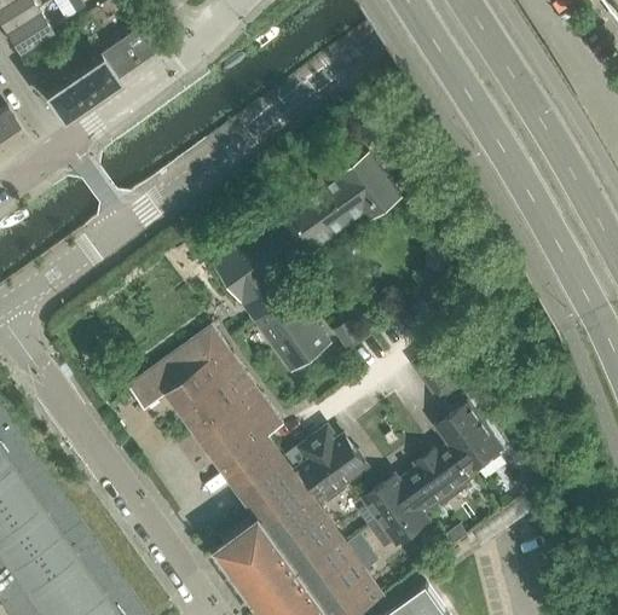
[(38,10),(30,0),(5,0),(0,3),(0,25),(4,30),(38,10)]
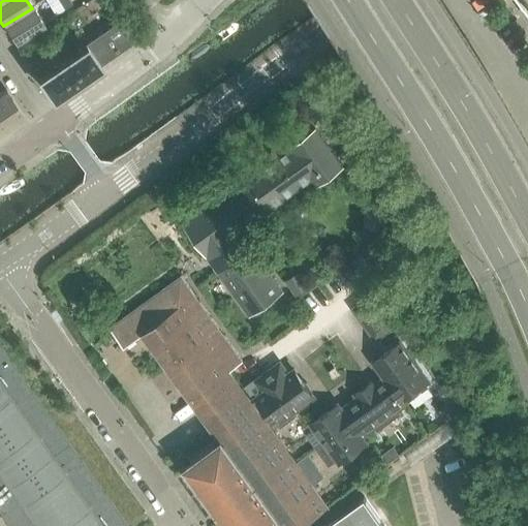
[(71,7),(66,0),(57,0),(56,1),(63,11),(71,7)]
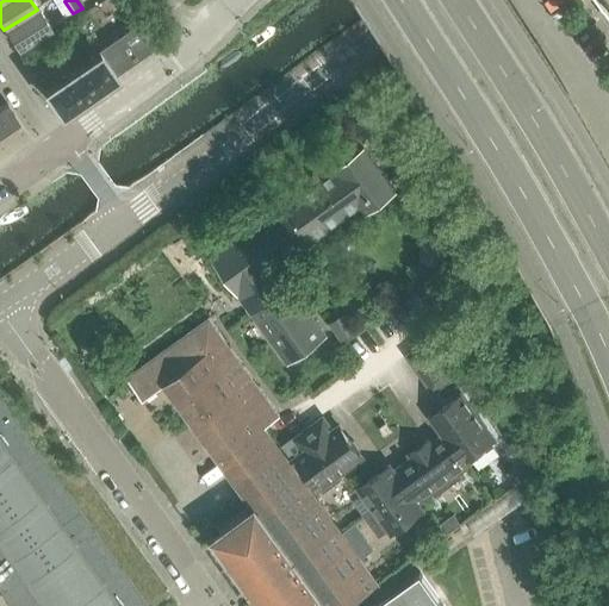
[(608,0),(595,0),(608,19),(608,0)]
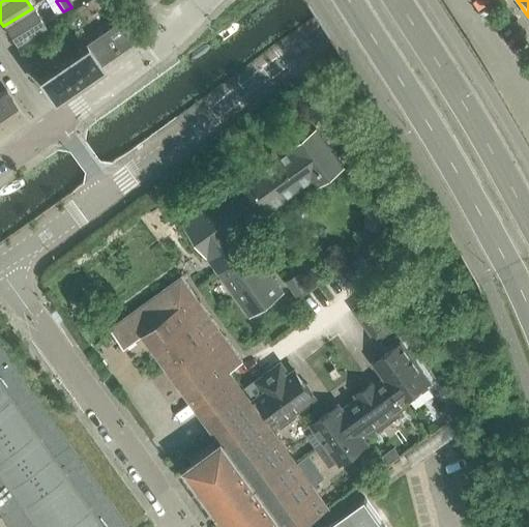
[(109,1),(104,5),(117,25),(86,47),(36,81),(51,101),(52,100),(53,101),(72,89),(71,88),(71,87),(74,90),(82,85),(80,82),(81,83),(101,68),(100,67),(112,59),(111,58),(137,40),(123,21),(122,22),(109,1)]
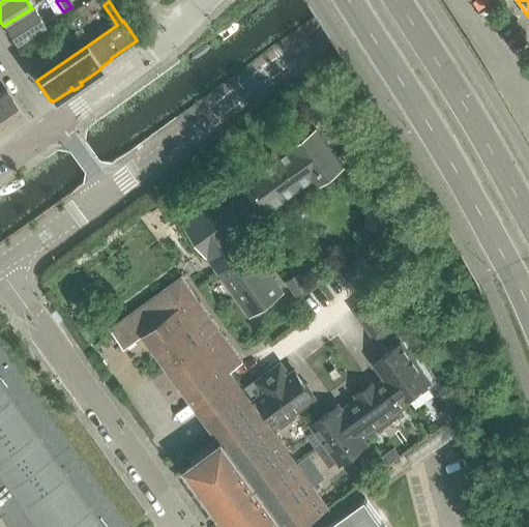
[(32,8),(3,26),(13,45),(43,26),(32,8)]
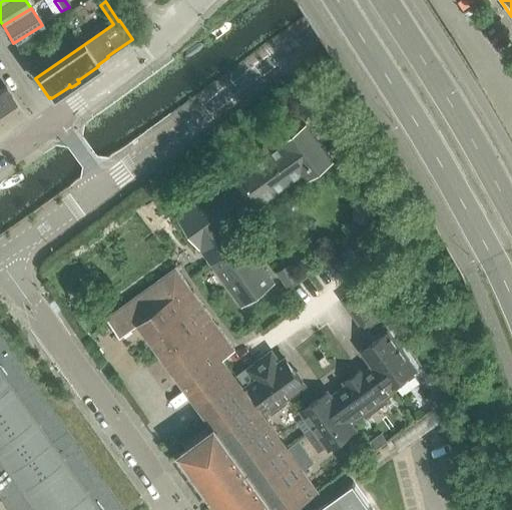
[(5,88),(0,91),(0,117),(7,127),(24,116),(5,88)]
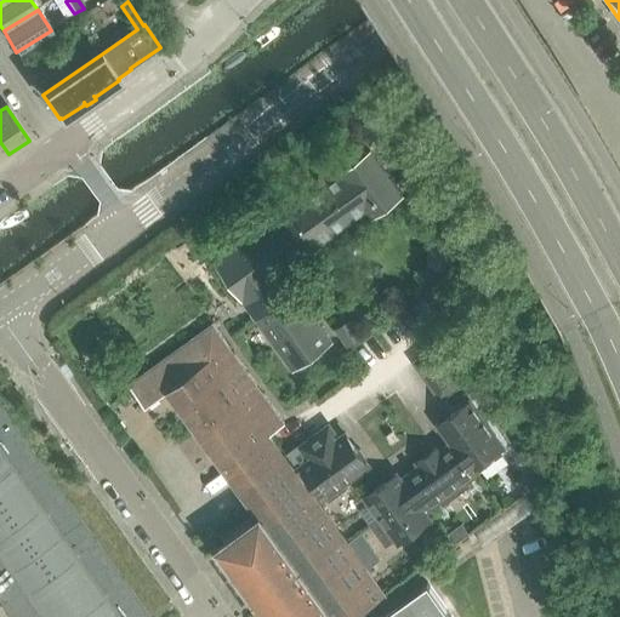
[(319,175),(318,186),(320,189),(307,199),(334,236),(363,216),(367,222),(400,198),(369,154),(341,175),(339,171),(328,169),(319,175)]
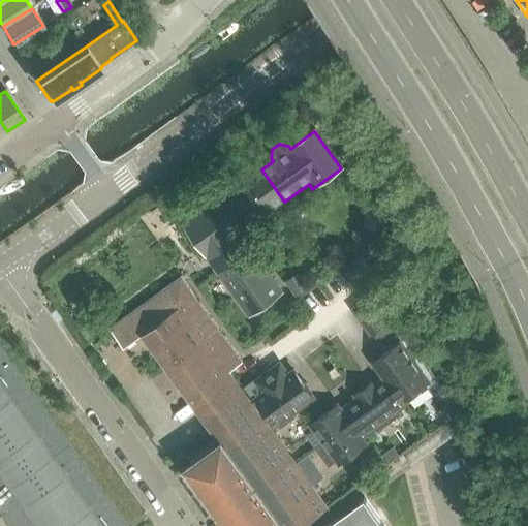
[(261,169),(183,226),(218,274),(250,250),(239,235),(284,202),(261,169)]
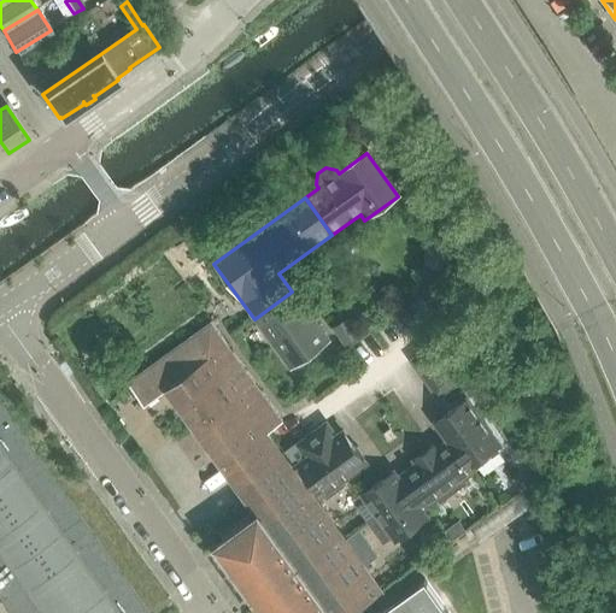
[(292,292),(254,319),(291,370),(328,342),(292,292)]
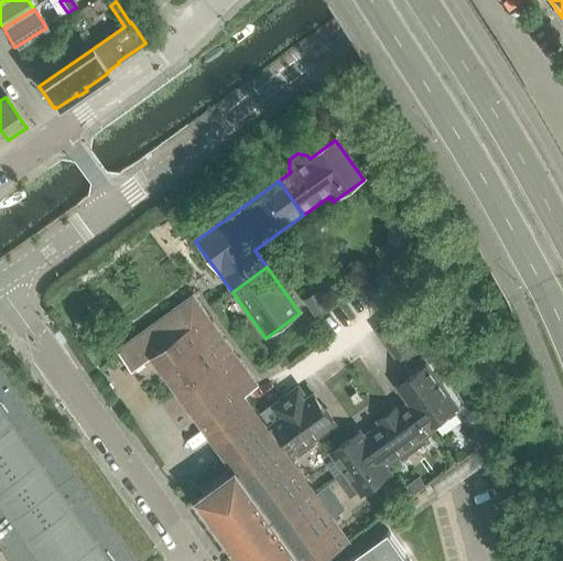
[(317,293),(304,302),(314,317),(327,309),(317,293)]
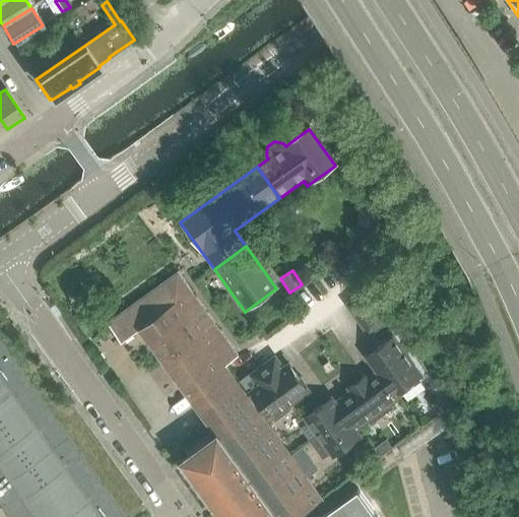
[(177,273),(164,283),(178,303),(184,312),(197,302),(177,273)]
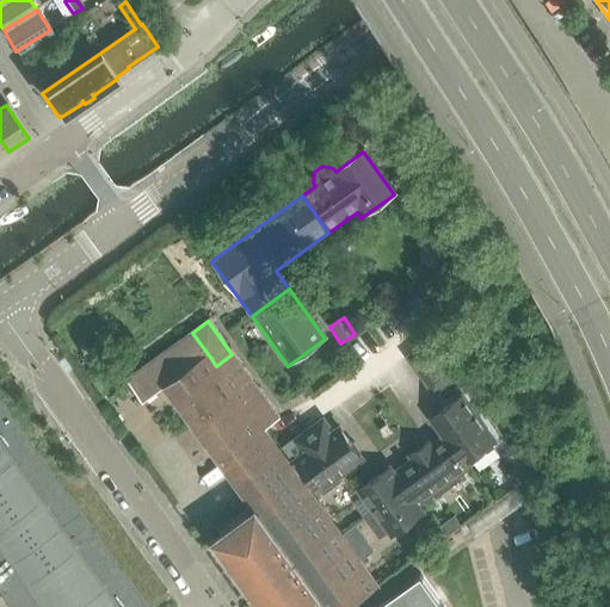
[(192,333),(125,381),(142,403),(164,388),(209,355),(192,333)]
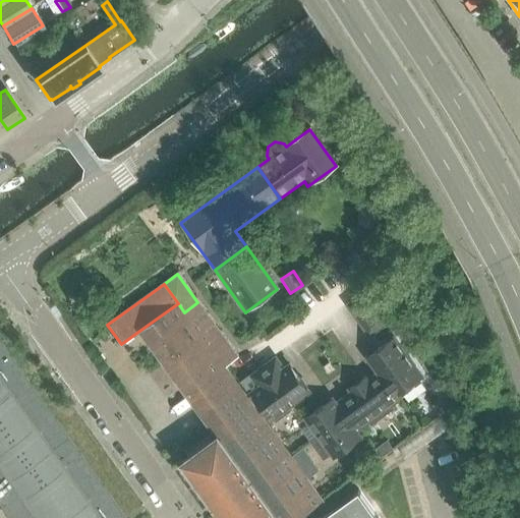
[(197,302),(184,312),(190,321),(201,337),(203,338),(217,328),(197,302)]
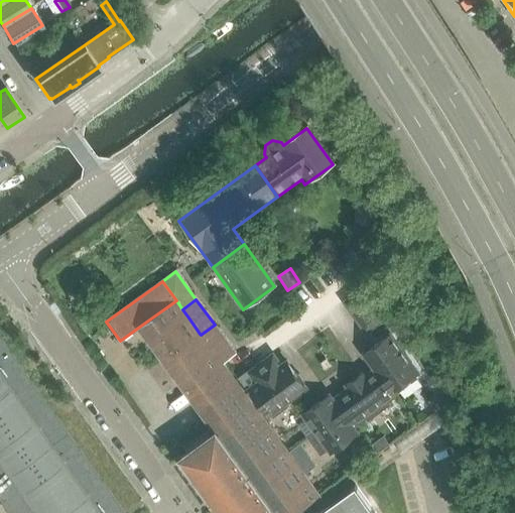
[(176,300),(138,328),(151,345),(188,317),(182,309),(176,300)]
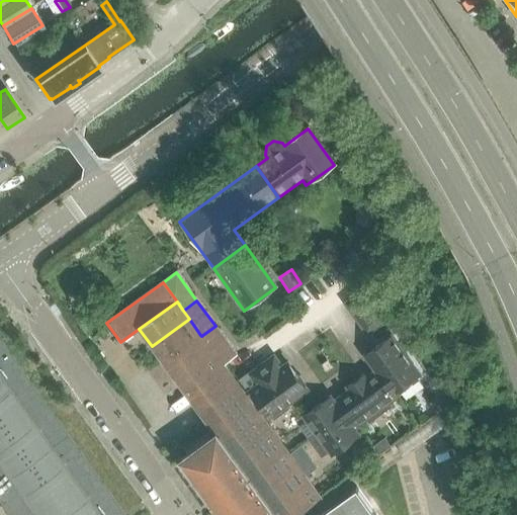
[(189,319),(152,346),(163,362),(200,335),(189,319)]
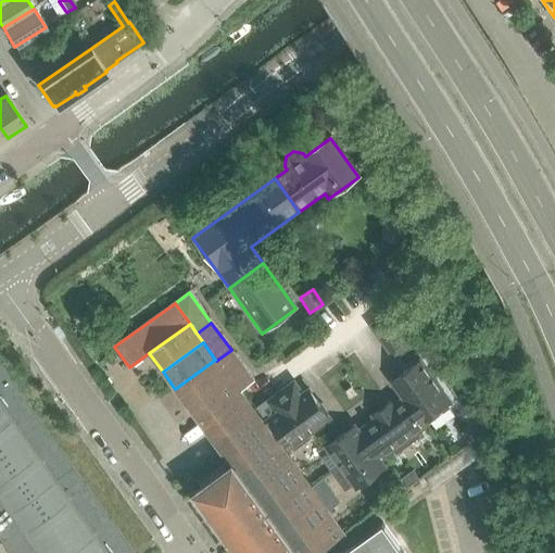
[(231,350),(216,361),(228,377),(239,392),(254,381),(231,350)]
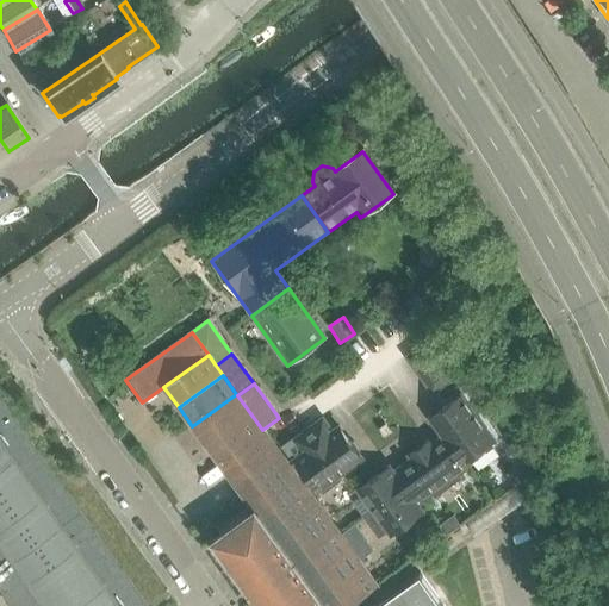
[(250,413),(237,395),(236,394),(192,426),(206,445),(250,413)]
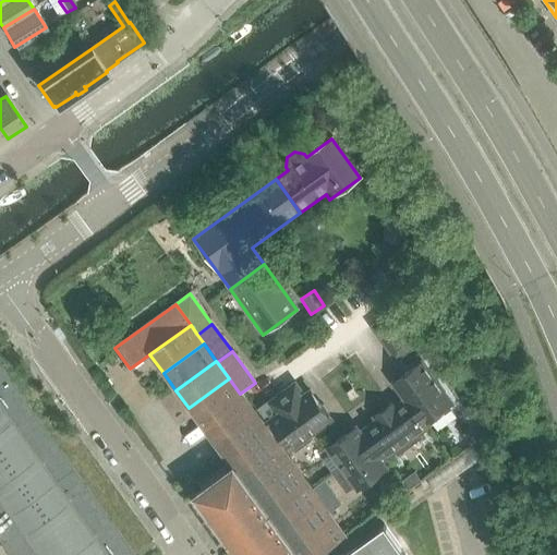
[(421,363),(394,384),(406,401),(407,400),(423,424),(424,423),(427,421),(431,425),(450,411),(447,407),(451,403),(421,363)]
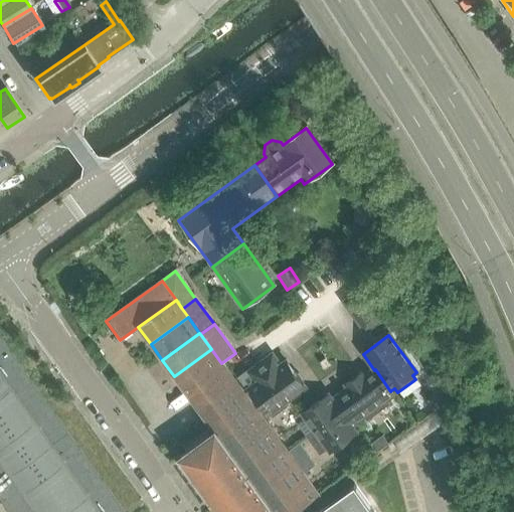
[(121,511),(0,341),(0,501),(7,511),(121,511)]
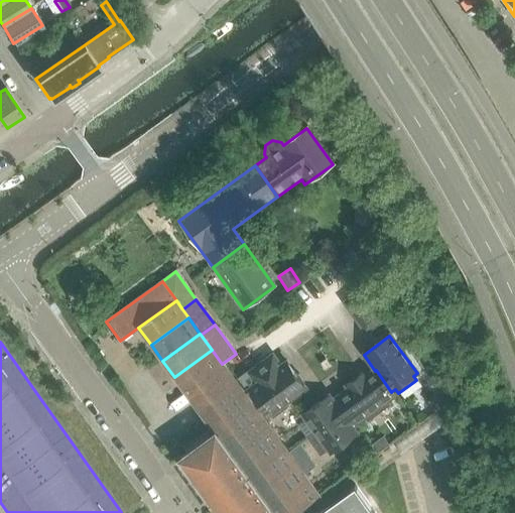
[(224,366),(222,364),(212,350),(174,377),(186,393),(224,366)]
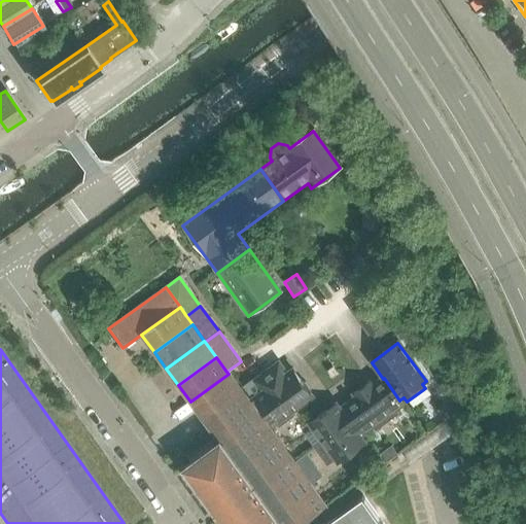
[(286,375),(278,364),(254,382),(263,392),(254,398),(274,425),(276,423),(279,427),(293,417),(290,413),(312,397),(310,394),(310,391),(305,384),(302,383),(292,371),(286,375)]
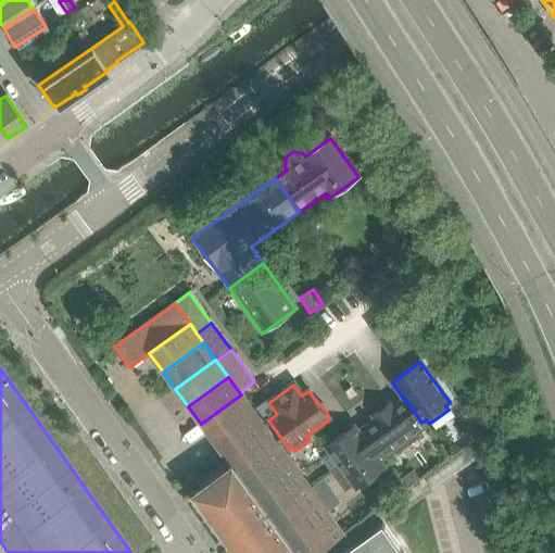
[(241,394),(201,424),(213,440),(253,412),(241,394)]
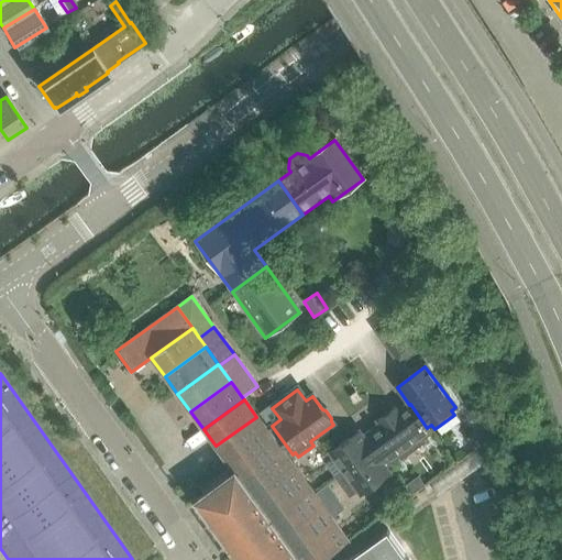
[(381,426),(365,437),(386,465),(398,457),(400,461),(425,443),(422,439),(431,432),(428,427),(427,428),(410,404),(409,405),(398,413),(396,409),(383,418),(377,423),(381,426)]
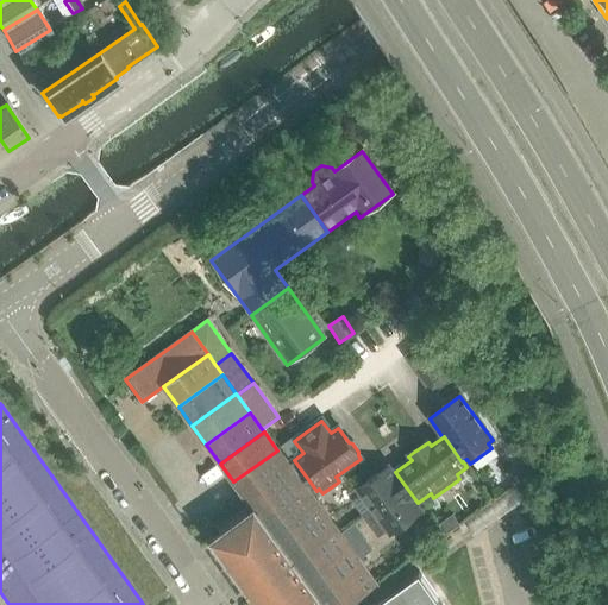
[(277,451),(233,481),(254,510),(276,540),(320,508),(300,480),(290,468),(277,451)]
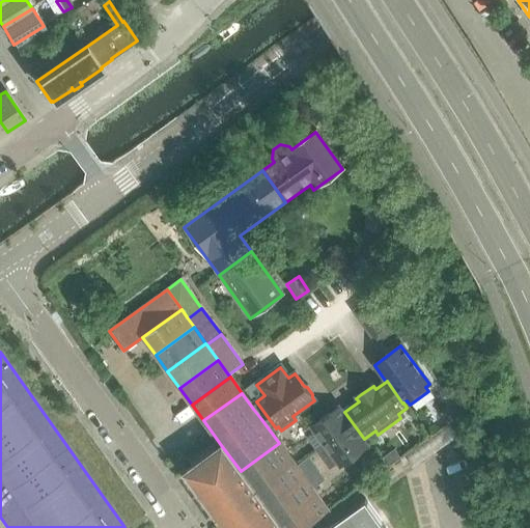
[(366,447),(362,440),(364,439),(344,412),(342,413),(338,408),(311,427),(315,433),(324,445),(315,450),(315,451),(319,449),(333,467),(337,464),(340,466),(366,447)]
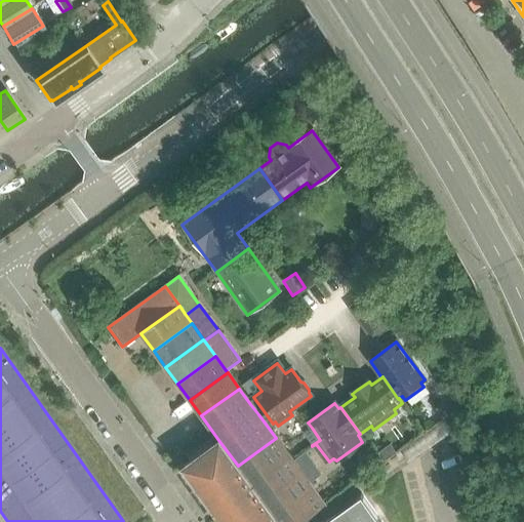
[(450,403),(438,411),(444,419),(455,411),(450,403)]
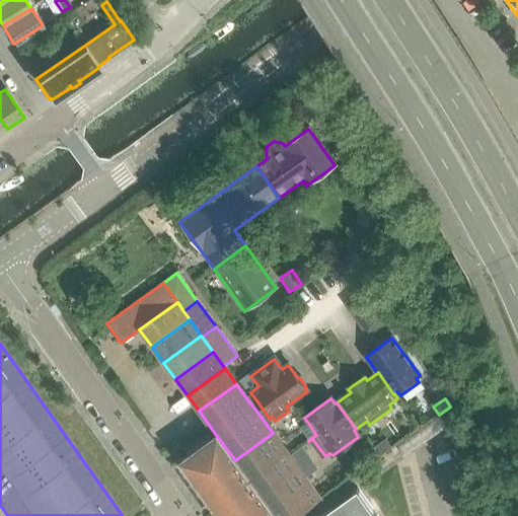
[(300,429),(308,440),(316,435),(308,423),(300,429)]
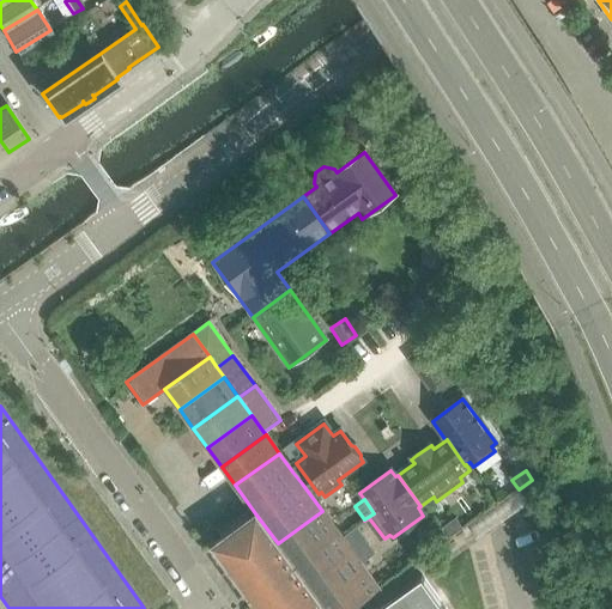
[(322,511),(278,543),(320,601),(364,568),(322,511)]
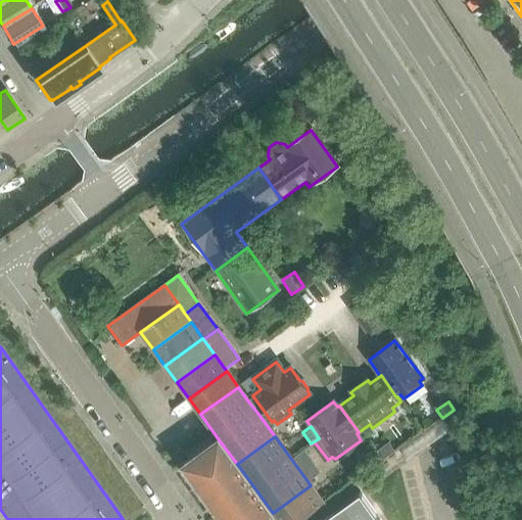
[(218,438),(183,464),(224,519),(277,519),(273,513),(237,464),(218,438)]
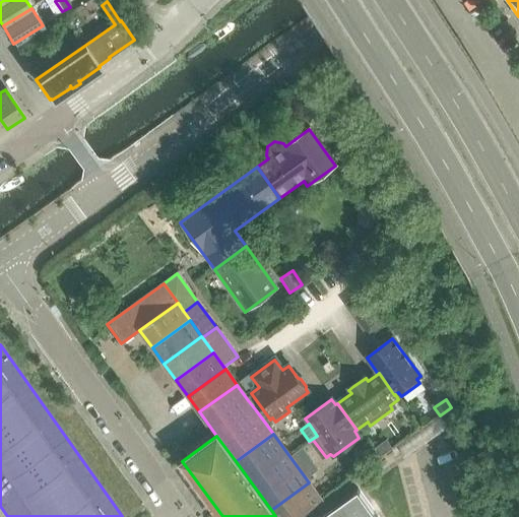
[(386,442),(375,450),(380,457),(391,449),(386,442)]
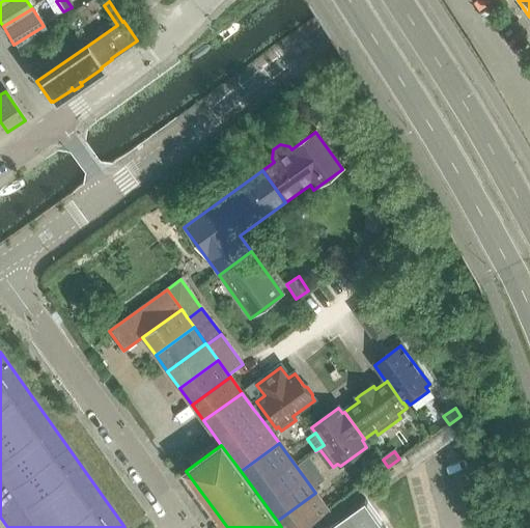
[(315,493),(277,521),(281,527),(305,527),(328,511),(327,510),(322,502),(315,493)]
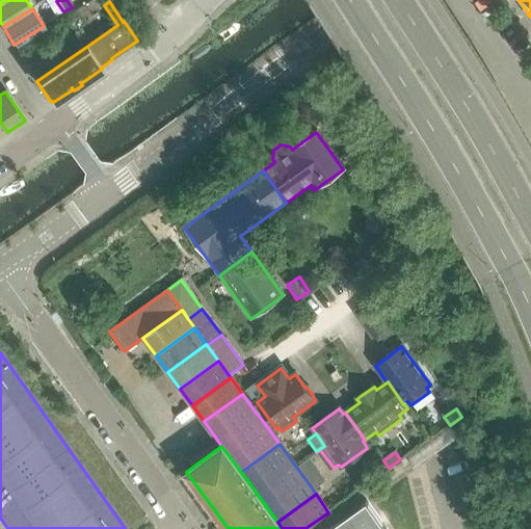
[(385,528),(366,502),(327,528),(385,528)]
